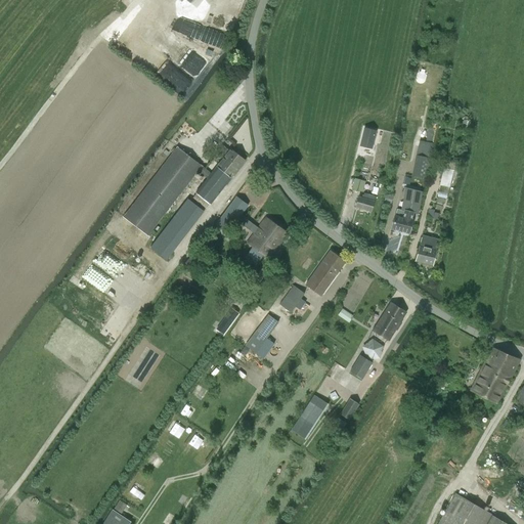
[(136,39),(199,76),(208,59),(146,23),(136,39)]
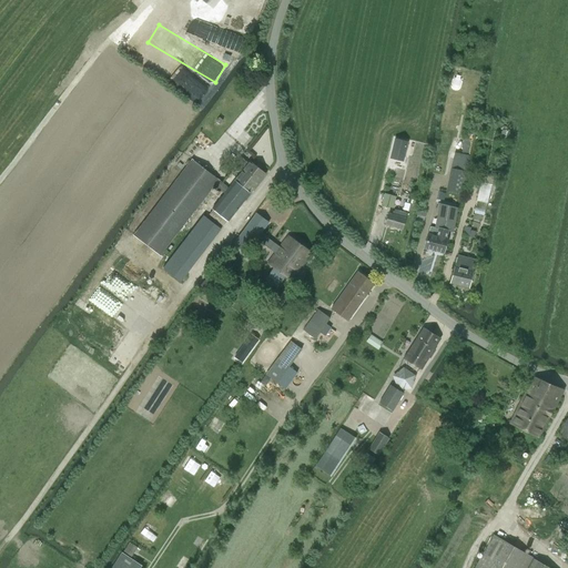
[(395,139),(391,155),(402,159),(406,141),(395,139)]
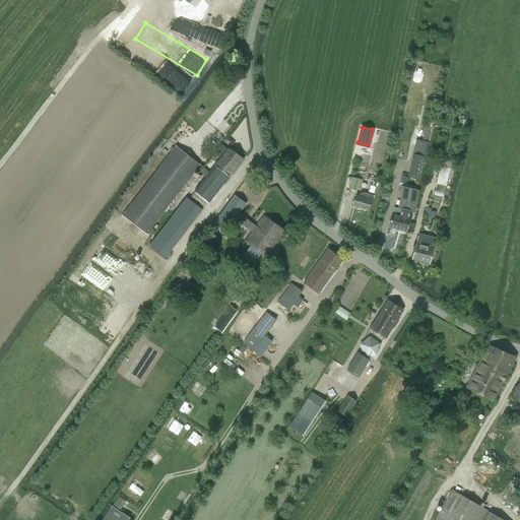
[(424,127),(424,138),(432,138),(433,127),(424,127)]
